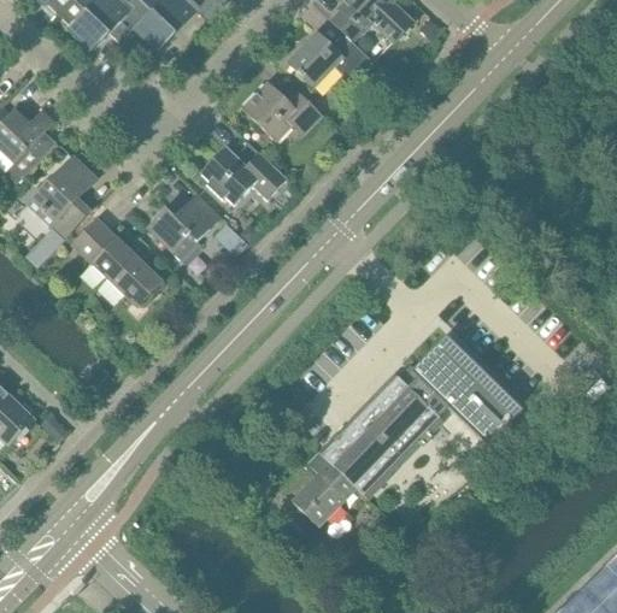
[(40,0),(57,16),(70,0),(40,0)]
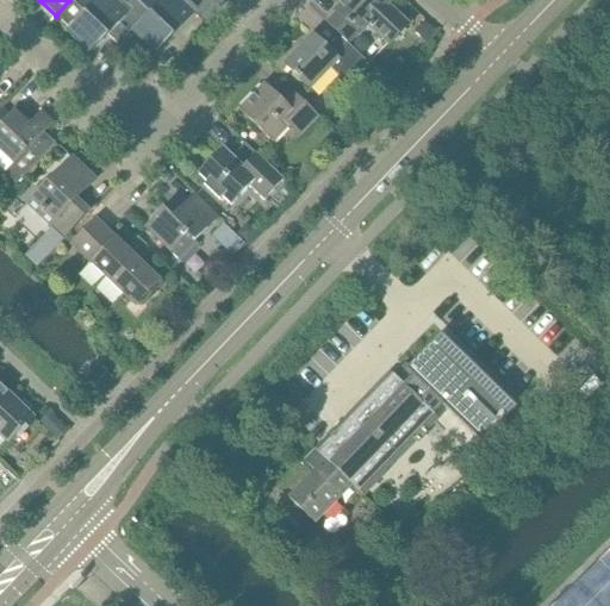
[(106,32),(117,43),(134,26),(150,8),(142,0),(135,0),(128,8),(118,0),(69,0),(56,16),(91,49),(106,32)]
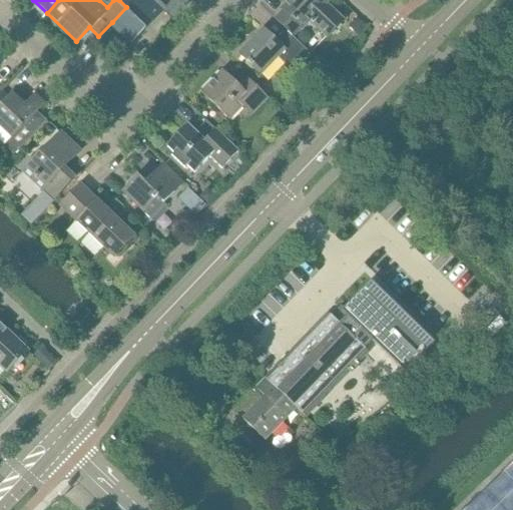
[(119,0),(126,7),(112,22),(131,41),(163,8),(173,17),(188,0),(168,0),(162,7),(154,0),(119,0)]
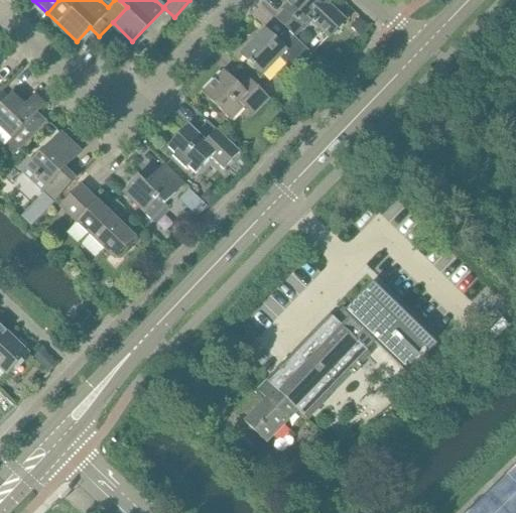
[(327,1),(328,0),(288,0),(283,5),(284,7),(276,16),(289,29),(293,32),(302,24),(303,25),(311,17),(329,34),(345,17),(327,1)]
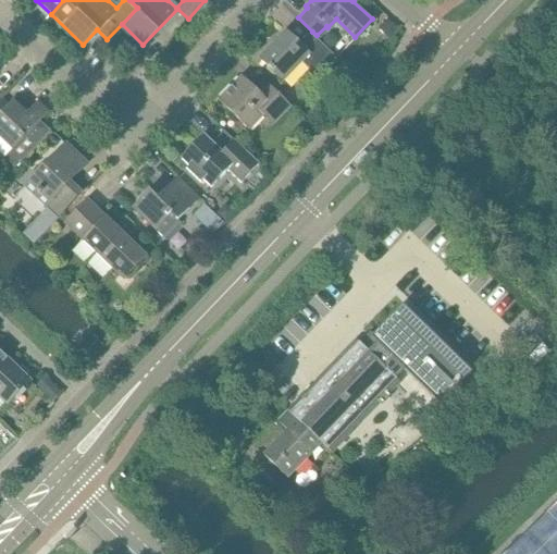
[(283,78),(301,59),(319,75),(337,56),(312,32),(301,44),(285,28),(259,56),(283,78)]
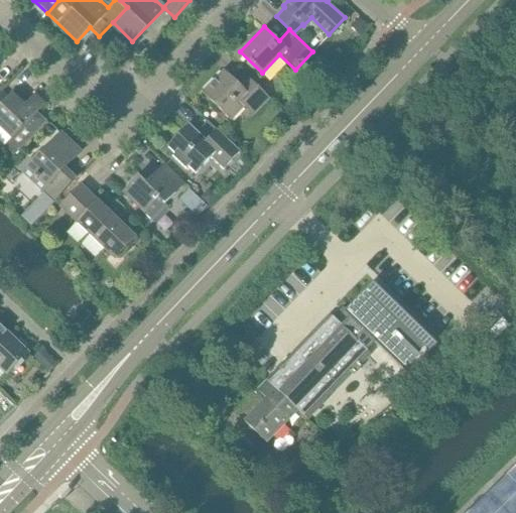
[(224,68),(203,90),(231,118),(244,104),(252,113),(269,96),(248,74),(239,83),(224,68)]
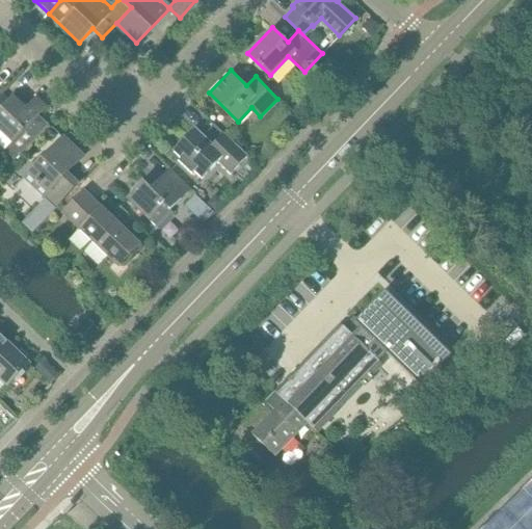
[(0,91),(0,142),(4,147),(4,148),(15,157),(48,122),(38,113),(47,105),(35,95),(25,105),(12,94),(8,99),(0,91)]
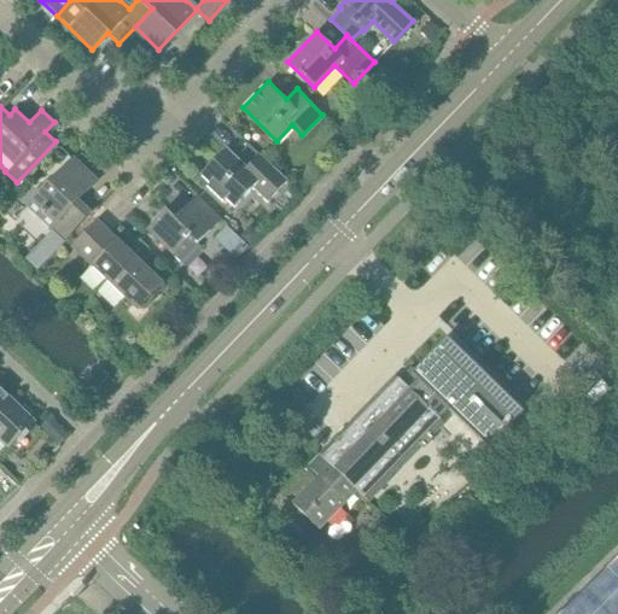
[(267,200),(287,179),(260,152),(246,165),(227,146),(200,173),(209,181),(207,185),(222,199),(225,197),(234,205),(252,186),(267,200)]
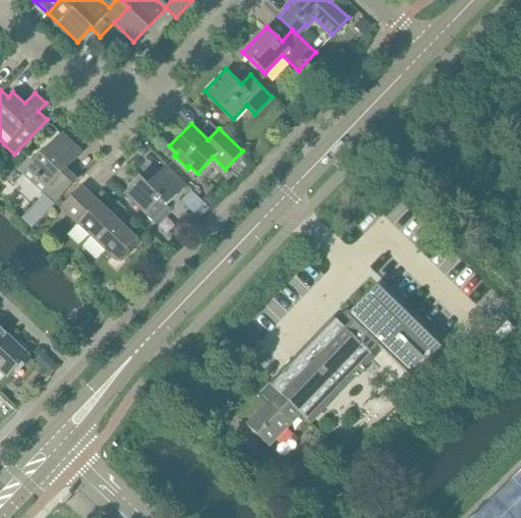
[(23,170),(54,199),(80,173),(70,163),(81,151),(61,131),(23,170)]
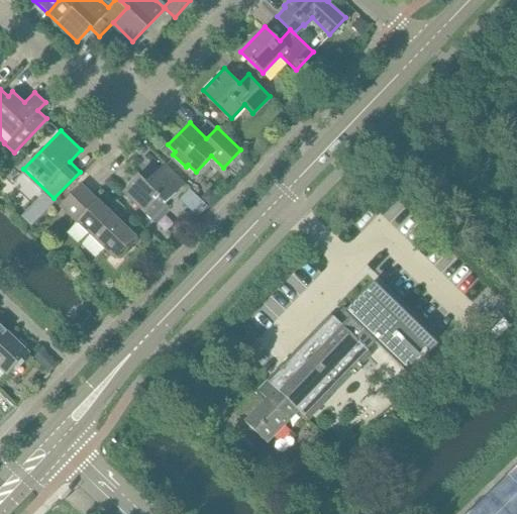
[(142,172),(123,191),(144,211),(153,220),(168,205),(165,202),(184,181),(166,163),(149,179),(142,172)]
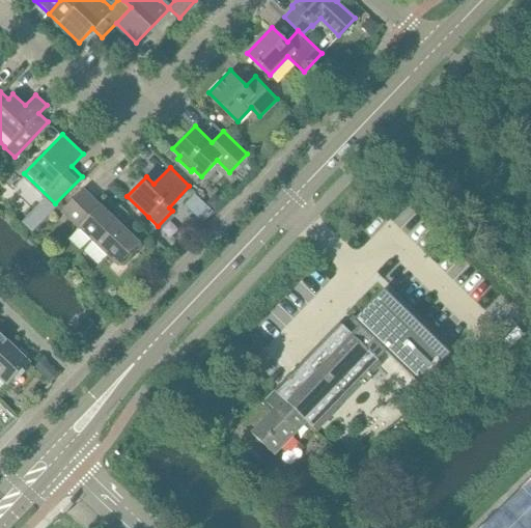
[(83,188),(62,211),(118,265),(140,242),(124,227),(129,223),(115,211),(111,215),(83,188)]
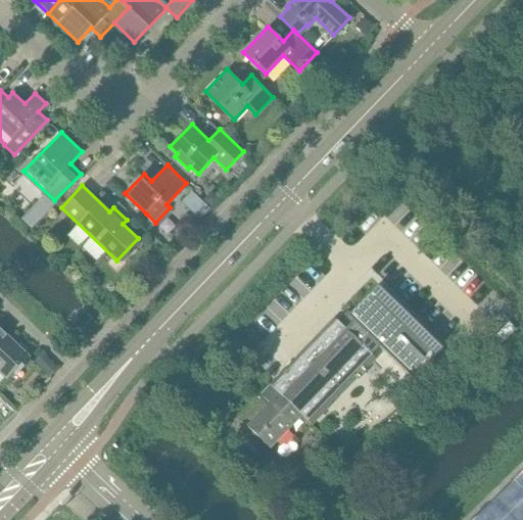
[(325,329),(272,385),(302,414),(301,414),(310,422),(374,356),(374,355),(372,353),(380,345),(414,378),(425,367),(427,368),(430,367),(433,365),(433,361),(432,359),(443,347),(379,284),(348,315),(350,317),(343,325),(336,318),(335,319),(325,329)]
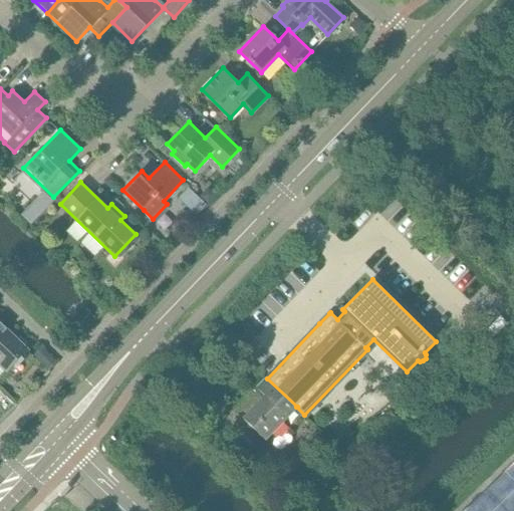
[(0,363),(7,370),(28,348),(26,346),(27,342),(20,335),(16,337),(0,321),(0,363)]
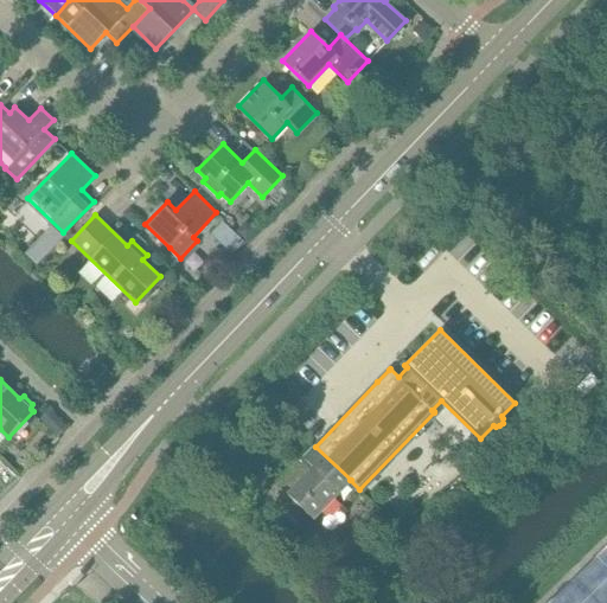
[(314,467),(288,493),(313,518),(350,480),(351,480),(315,447),(305,457),(314,467)]
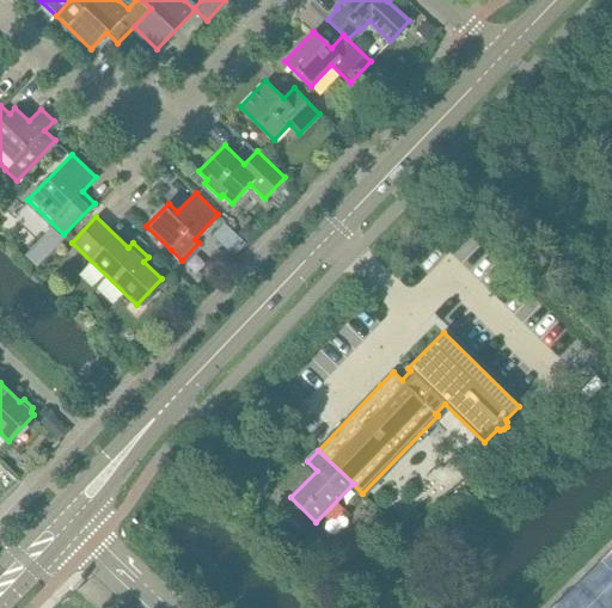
[(465,486),(439,510),(429,519),(450,542),(485,510),(465,486)]
